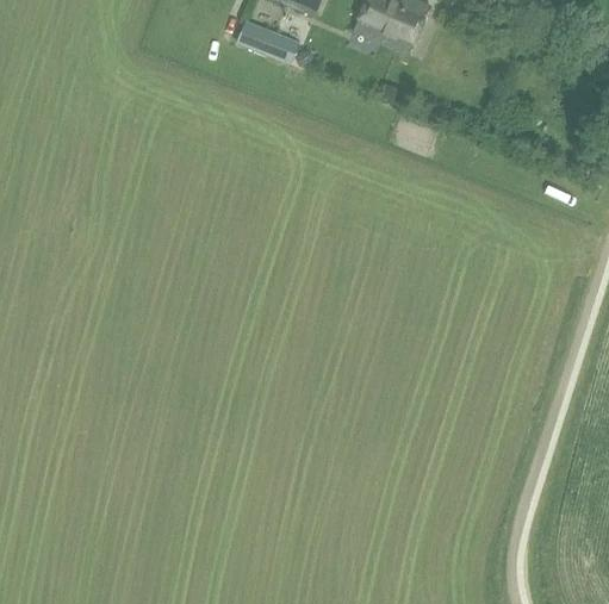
[(286,0),(317,12),(322,0),(286,0)]
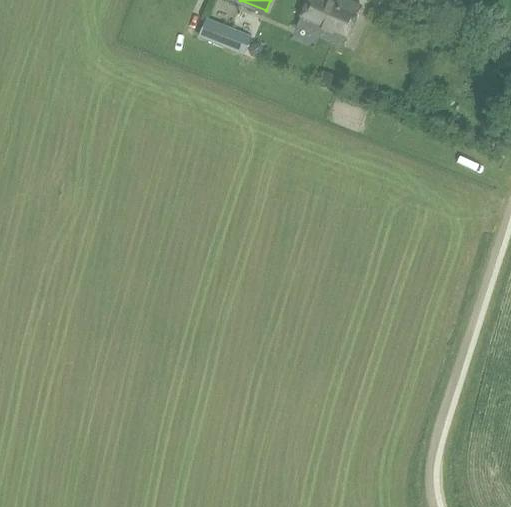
[(343,45),(360,4),(351,0),(306,0),(296,25),(343,45)]
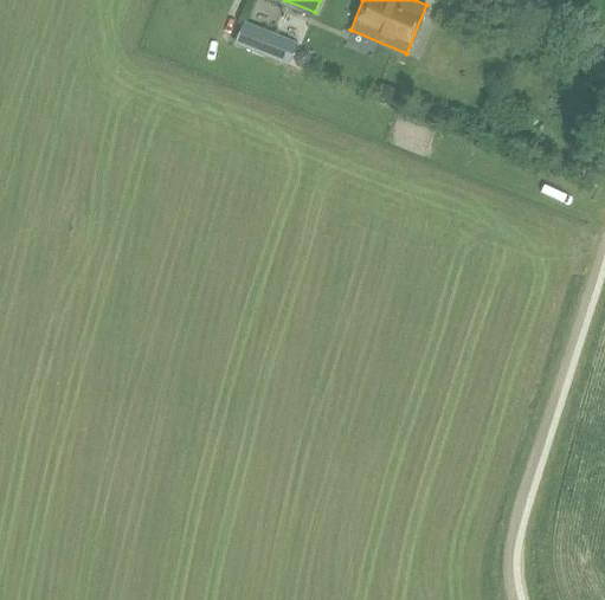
[(244,17),(235,39),(266,51),(275,28),(244,17)]
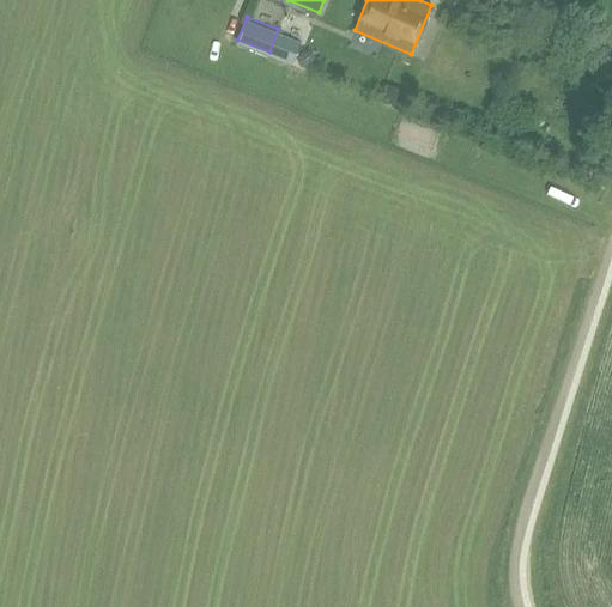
[(385,82),(377,97),(400,107),(407,90),(385,82)]
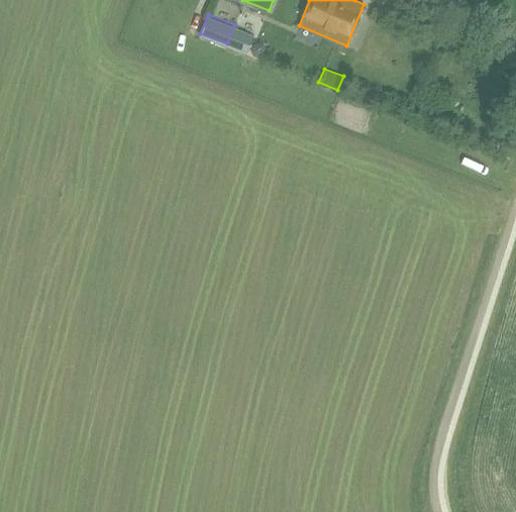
[(432,122),(435,112),(425,109),(422,119),(432,122)]
